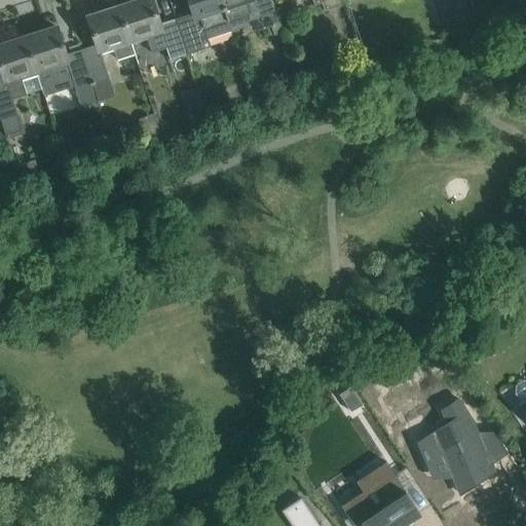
[(159,24),(151,0),(138,0),(119,6),(130,43),(146,39),(151,52),(166,47),(175,76),(192,70),(187,53),(176,19),(159,24)]
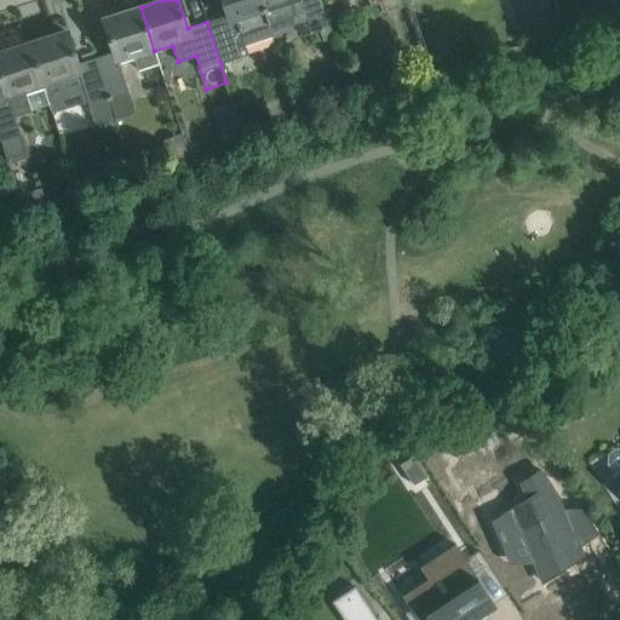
[(260,0),(222,0),(227,15),(207,22),(220,63),(247,53),(245,46),(273,36),(260,0)]
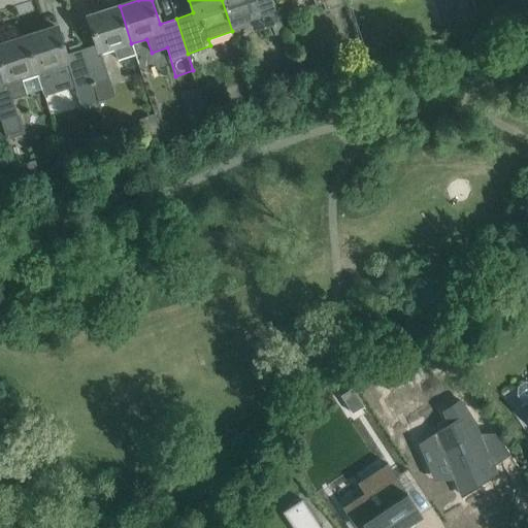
[(222,0),(232,31),(252,25),(252,27),(256,25),(258,30),(271,26),(274,35),(284,32),(276,7),(273,0),(222,0)]
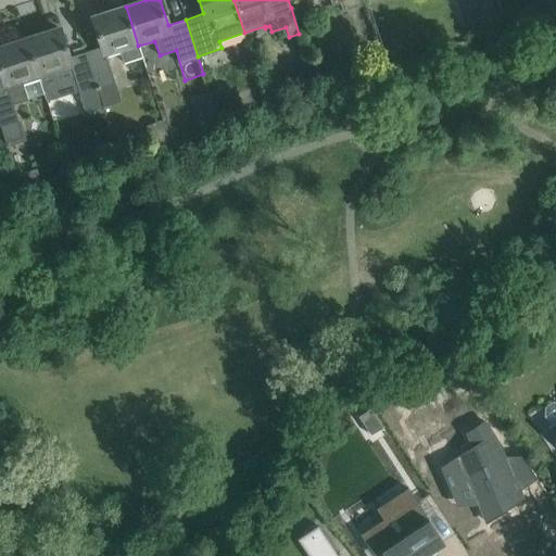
[(329,0),(331,4),(339,2),(342,11),(363,4),(361,0),(329,0)]
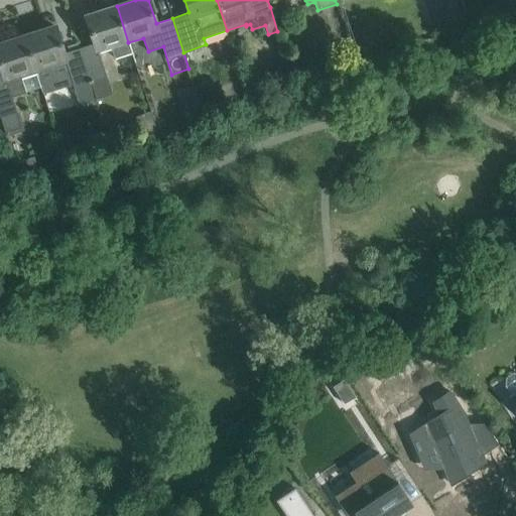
[(117,6),(86,16),(95,43),(80,48),(91,83),(107,77),(99,52),(112,48),(115,57),(131,52),(128,42),(117,6)]
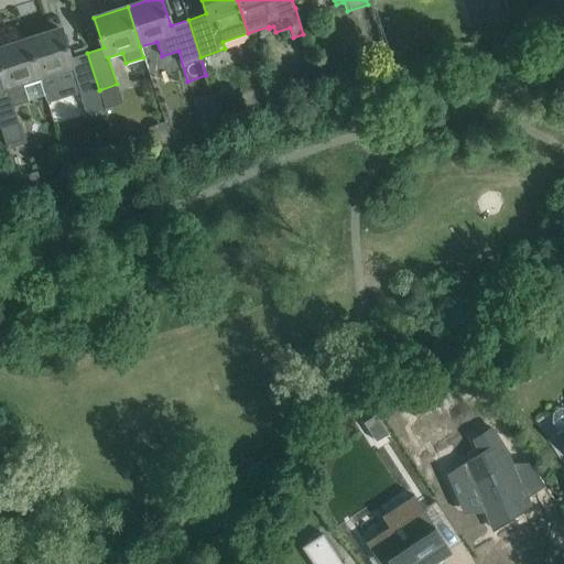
[(69,58),(61,29),(26,40),(40,79),(72,69),(80,96),(99,90),(87,53),(69,58)]
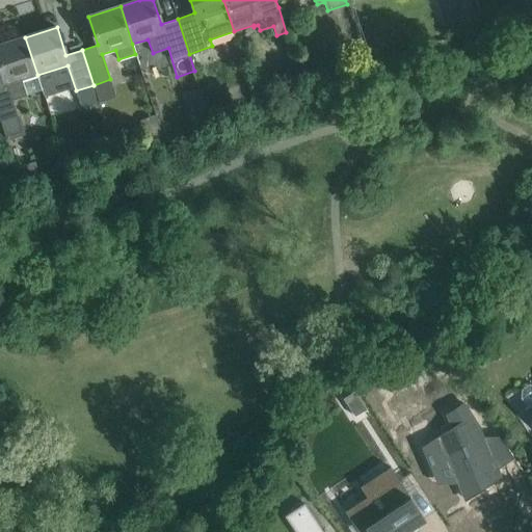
[(0,45),(0,65),(3,75),(0,76),(0,114),(16,110),(12,100),(26,96),(22,80),(37,75),(25,37),(0,45)]
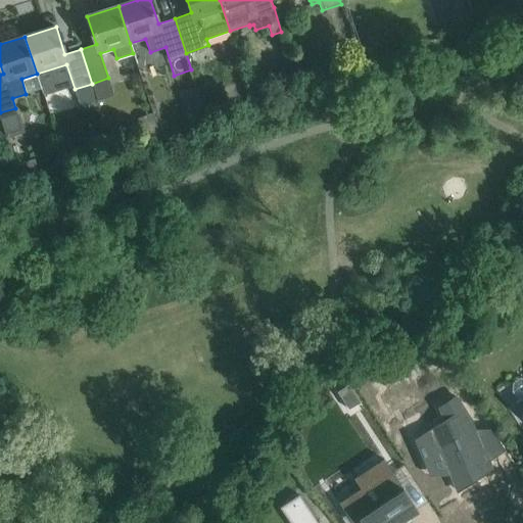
[(212,91),(200,95),(205,108),(218,105),(212,91)]
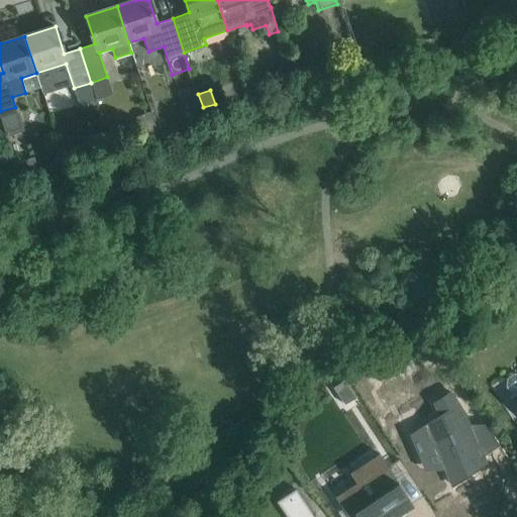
[(150,111),(136,116),(143,138),(159,133),(150,111)]
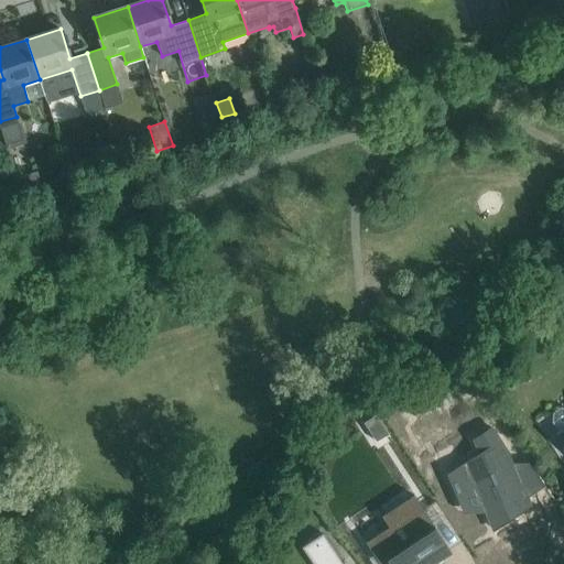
[(36,172),(17,177),(22,195),(42,188),(36,172)]
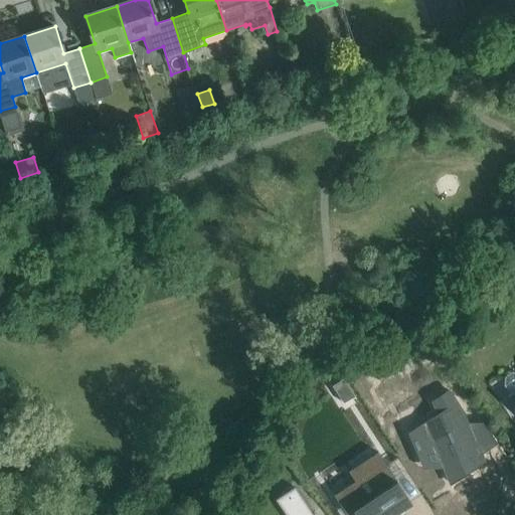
[(514,372),(512,371),(504,376),(504,385),(509,392),(514,401),(514,372)]
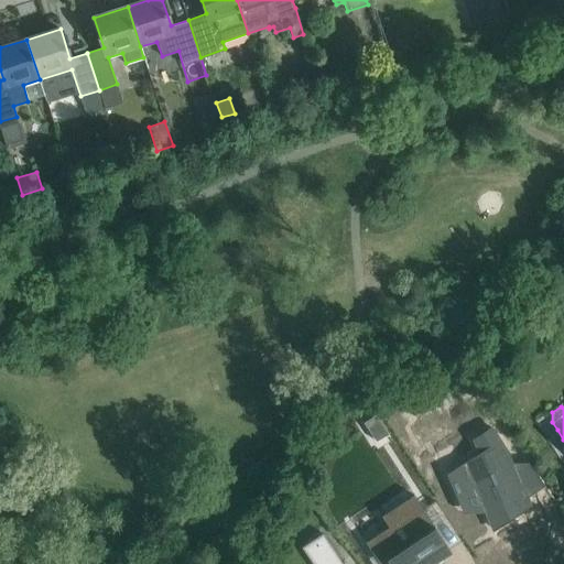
[(377,442),(389,434),(376,414),(364,423),(377,442)]
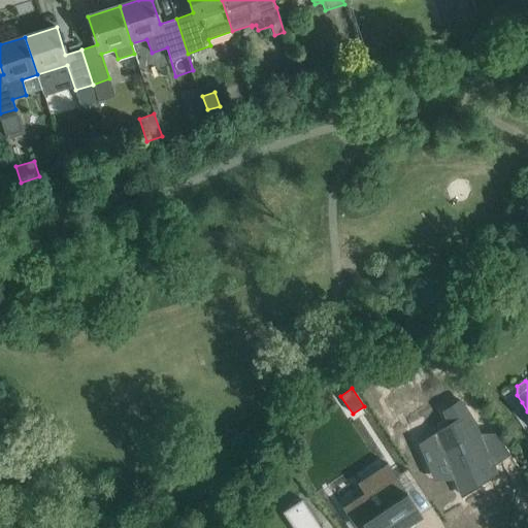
[(449,425),(420,443),(428,463),(447,462),(461,495),(476,486),(474,482),(495,468),(475,424),(460,400),(443,411),(449,425)]
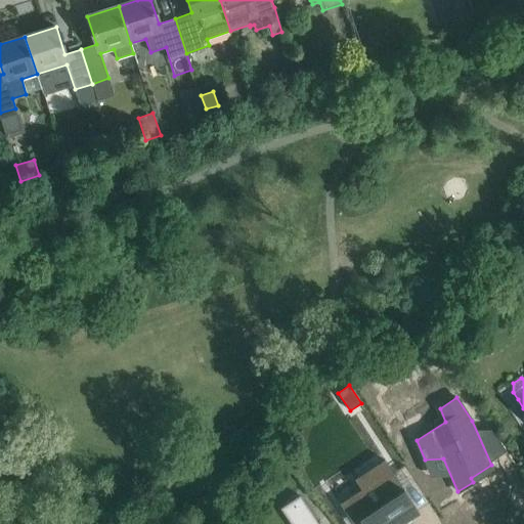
[(341,501),(339,503),(352,523),(353,523),(360,520),(362,523),(400,523),(408,519),(409,519),(419,513),(404,491),(384,460),(382,461),(383,463),(362,476),(358,479),(357,477),(354,479),(362,492),(350,500),(344,505),(341,501)]
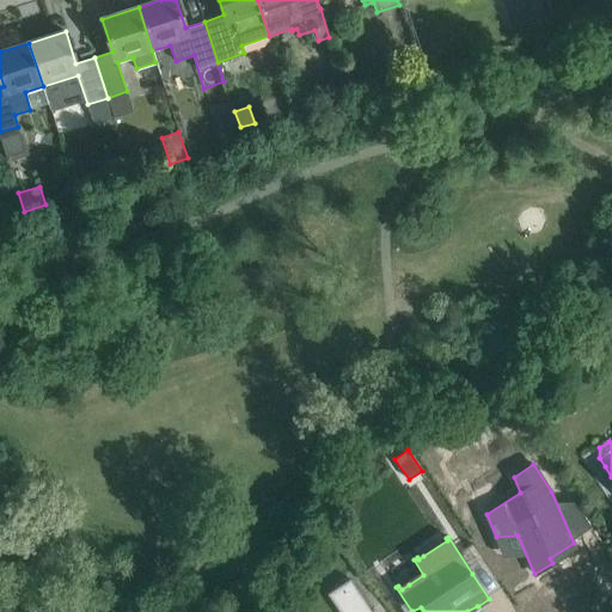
[(372,611),(350,579),(328,594),(340,611),(372,611)]
